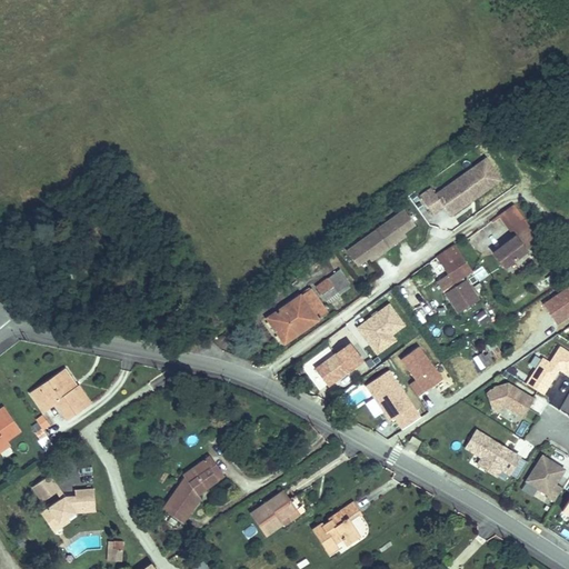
[(502,178),(486,156),(435,191),(430,186),(418,195),(432,213),(442,207),(449,216),(502,178)]
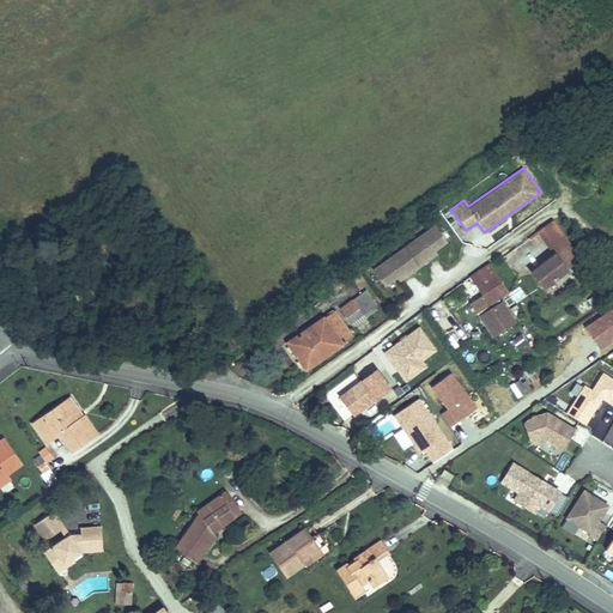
[(435,223),(402,244),(419,267),(438,255),(436,252),(450,242),(435,223)]
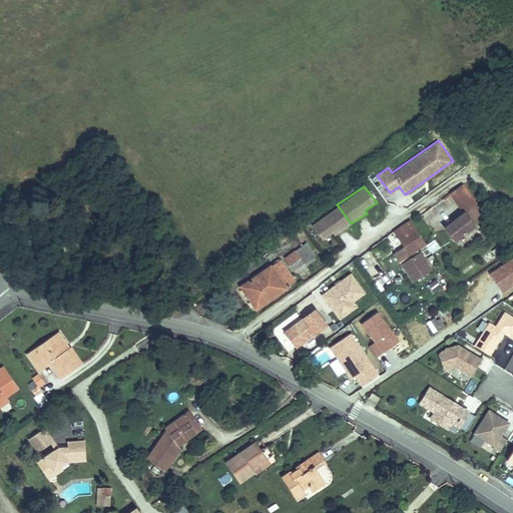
[(351,223),(337,204),(311,223),(323,239),(333,231),(337,235),(351,223)]
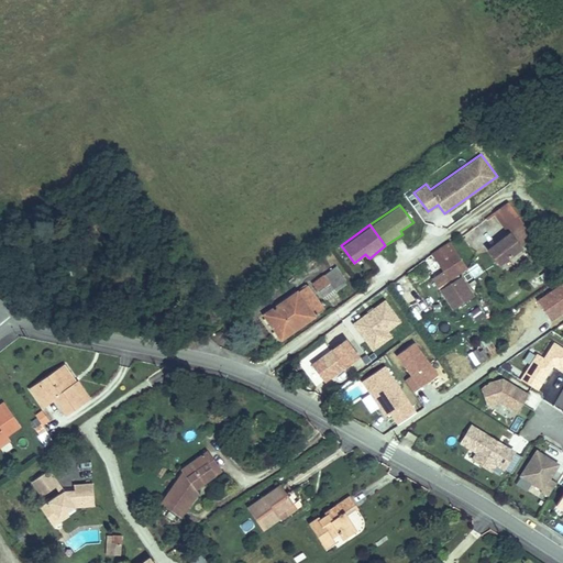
[(503,238),(483,253),(493,265),(512,251),(523,241),(515,229),(503,238)]
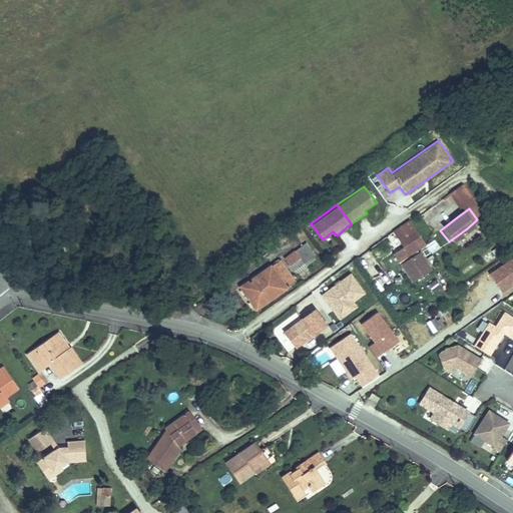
[(413,224),(424,238),(433,231),(423,217),(413,224)]
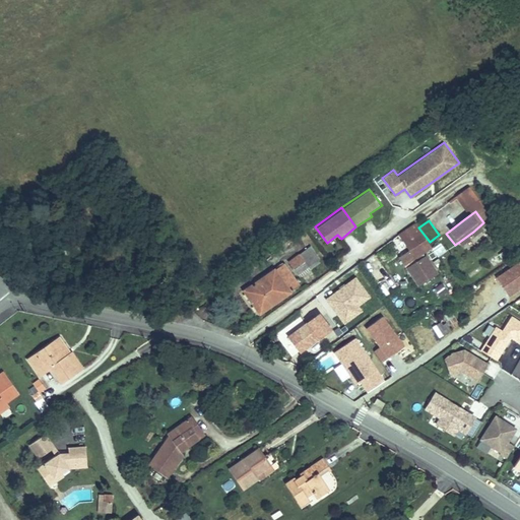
[(415,260),(425,254),(408,231),(392,243),(403,257),(409,264),(410,263),(413,266),(402,274),(410,286),(414,293),(433,279),(428,273),(419,262),(417,263),(415,260)]
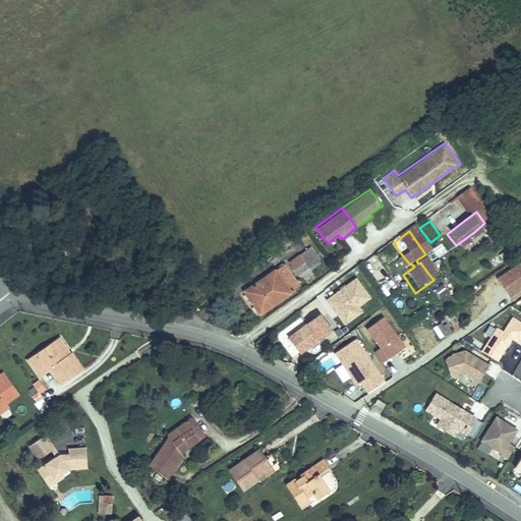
[(443,244),(432,249),(438,257),(447,253),(443,244)]
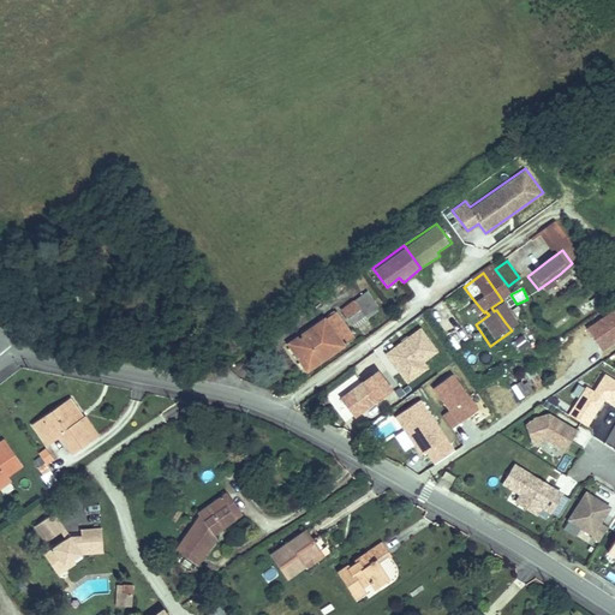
[(339,310),(353,329),(381,310),(368,291),(339,310)]
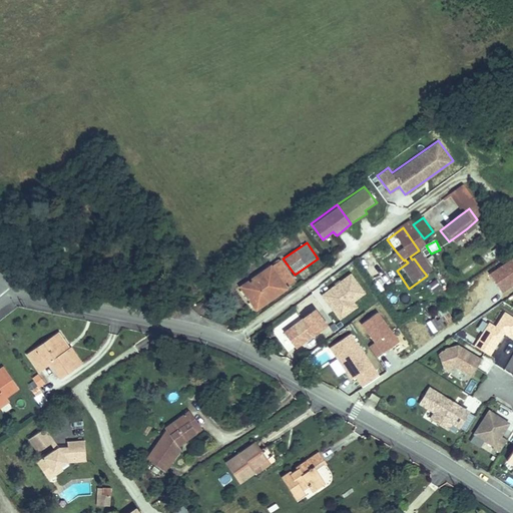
[(398,253),(389,260),(395,268),(404,261),(398,253)]
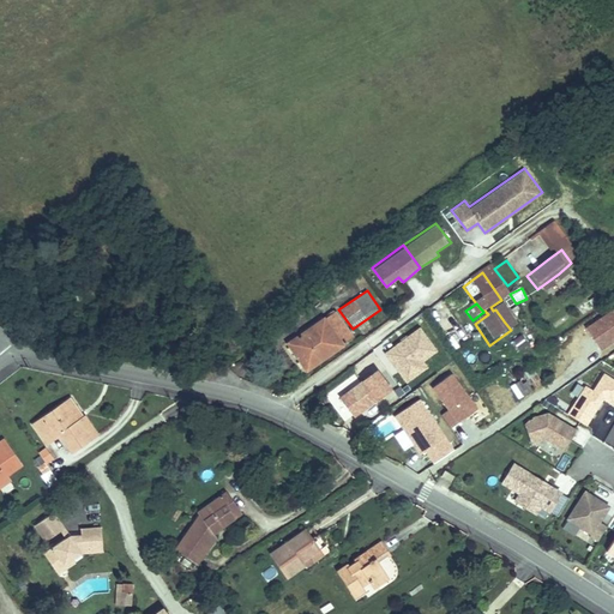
[(325,321),(283,353),(301,375),(343,344),(325,321)]
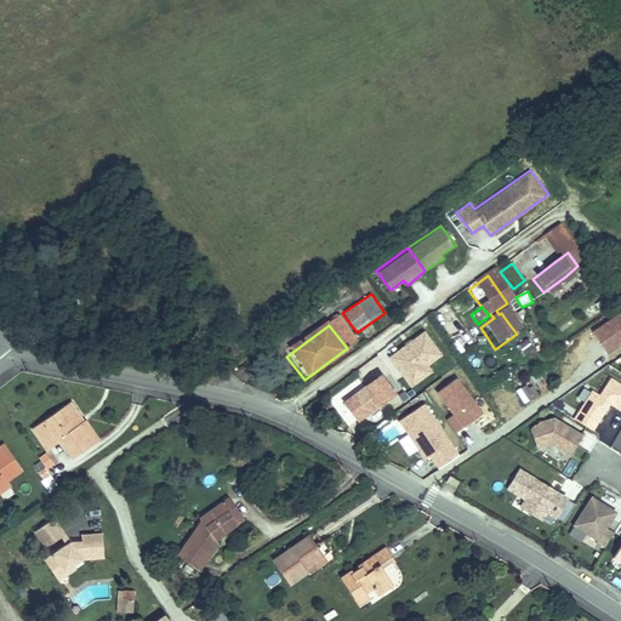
[(429,366),(444,355),(425,330),(388,358),(411,388),(434,371),(429,366)]
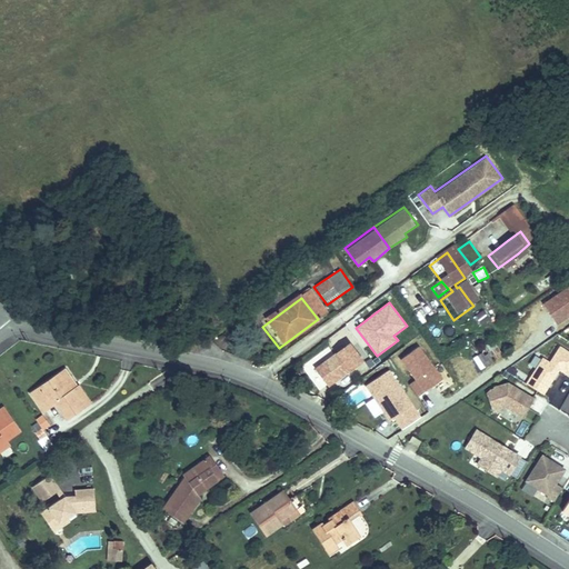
[(485,311),(473,315),(477,326),(489,322),(485,311)]
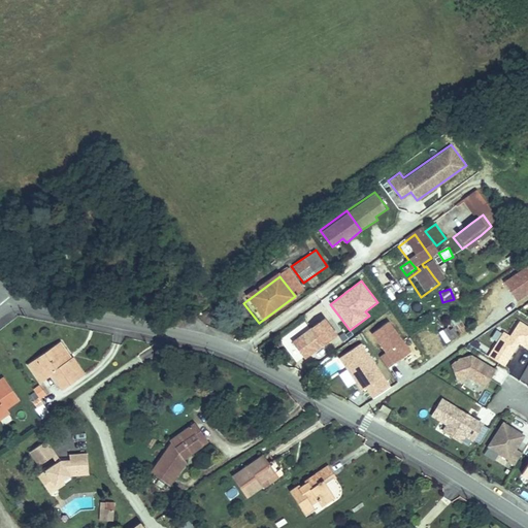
[(320,306),(304,318),(308,323),(315,319),(320,324),(328,318),(320,306)]
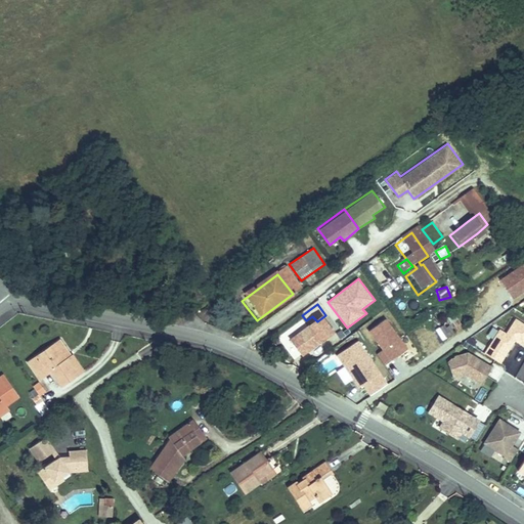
[(446,319),(455,332),(462,326),(453,314),(446,319)]
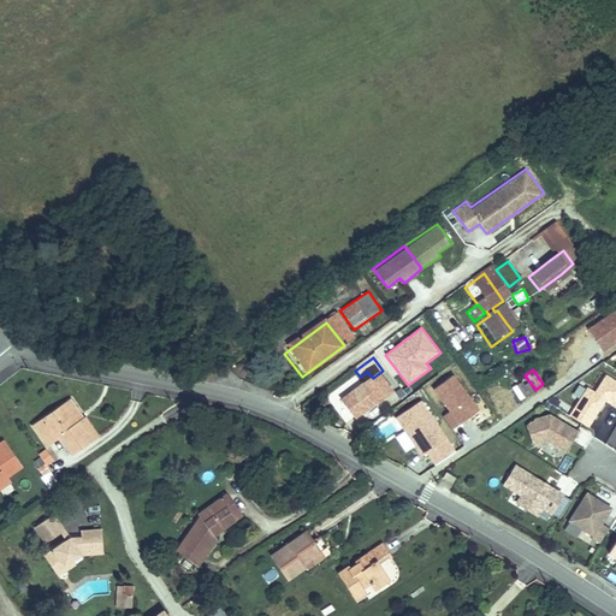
[(615,406),(615,378),(606,372),(594,390),(587,385),(568,414),(587,427),(605,400),(615,407),(615,406)]
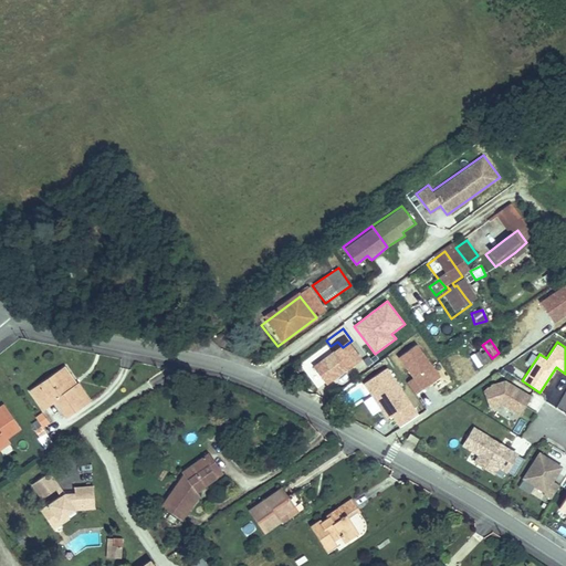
[(483,349),(470,355),(477,368),(489,363),(483,349)]
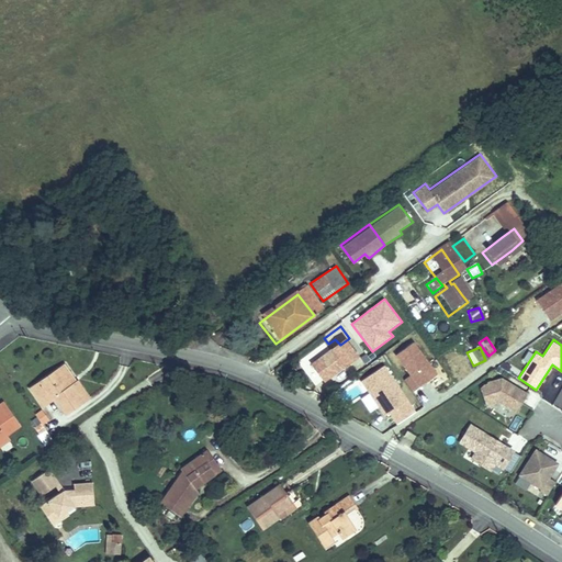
[(339,349),(305,374),(316,390),(338,374),(341,379),(355,369),(339,349)]
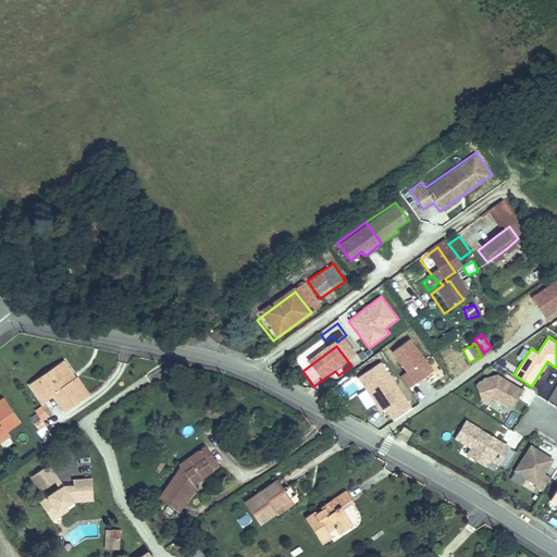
[(70,349),(65,353),(77,370),(82,368),(70,349)]
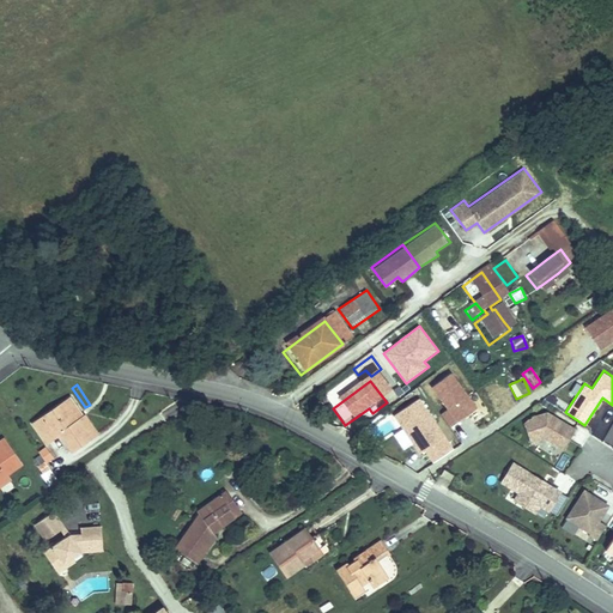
[(90,405),(85,407),(72,388),(41,410),(55,430),(70,419),(82,437),(105,420),(93,402),(90,405)]
